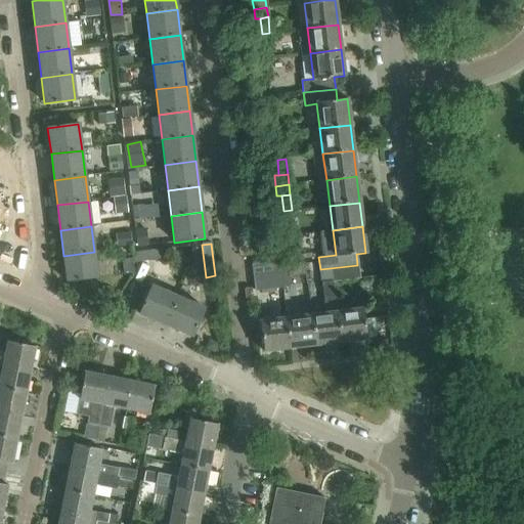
[(133,258),(133,262),(165,258),(164,249),(133,252),(133,258)]
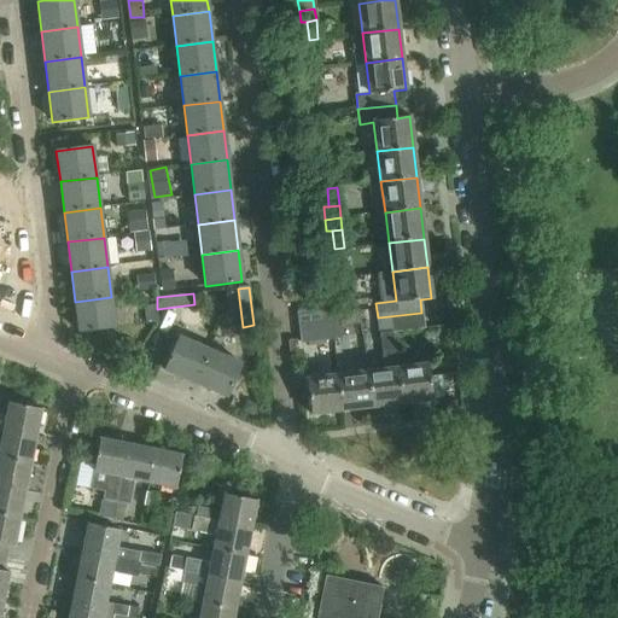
[(111,297),(75,302),(79,332),(115,327),(111,297)]
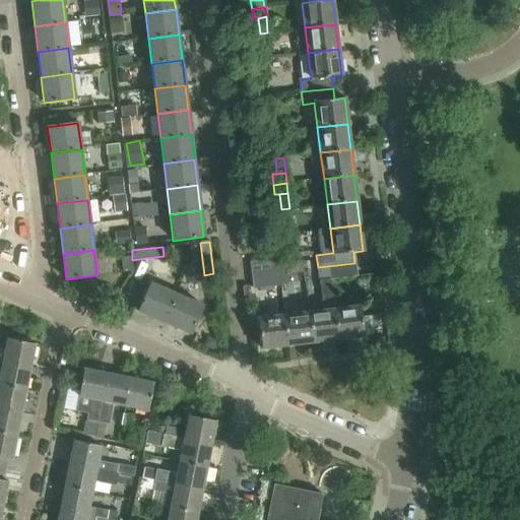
[(251,263),(252,275),(284,272),(283,259),(251,263)]
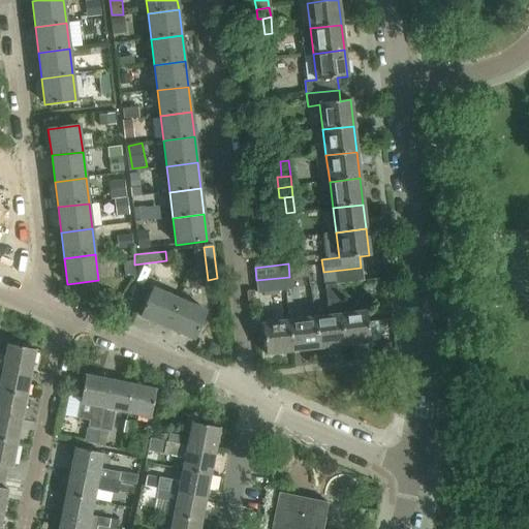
[(363,281),(361,268),(323,272),(324,285),(325,285),(336,284),(363,281)]
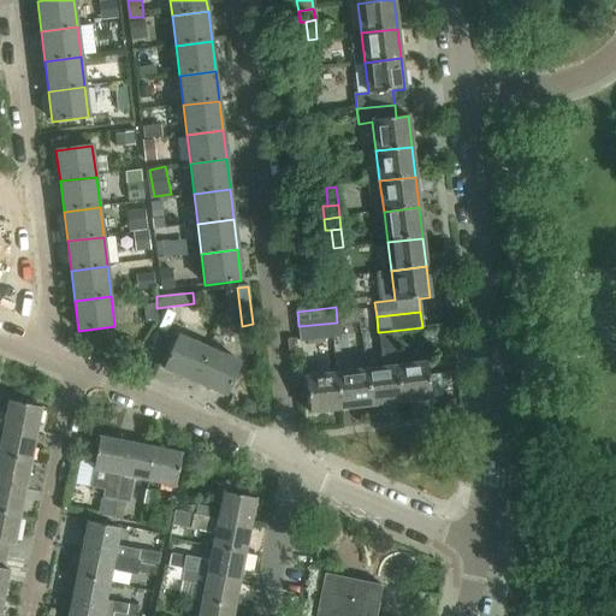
[(337,323),(298,326),(301,342),(339,337),(337,323)]
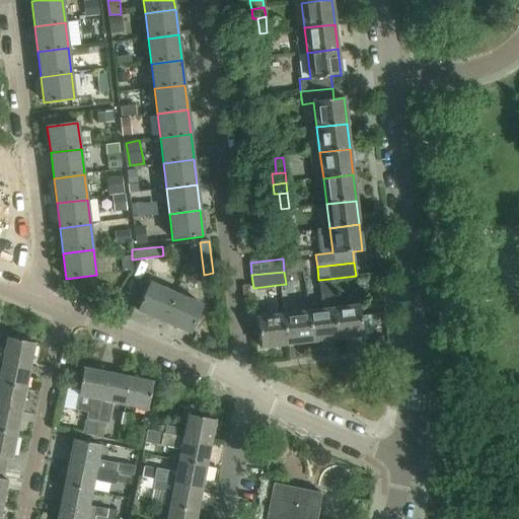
[(309,311),(313,342),(338,339),(334,308),(329,279),(319,280),(323,310),(309,311)]
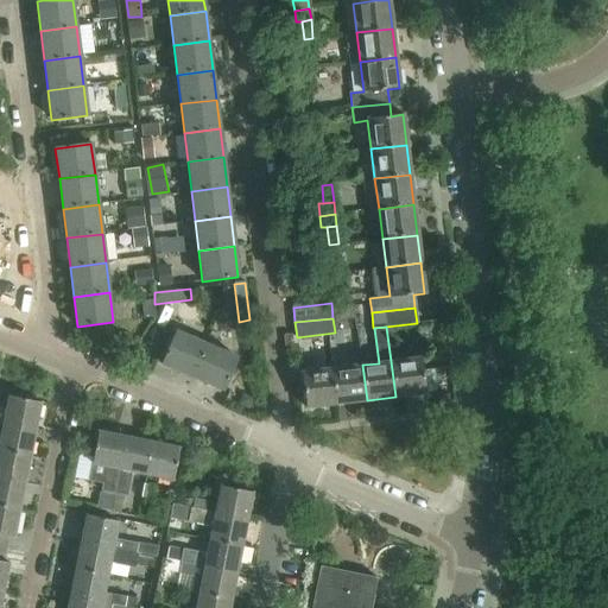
[(162,365),(192,378),(207,344),(176,331),(162,365)]
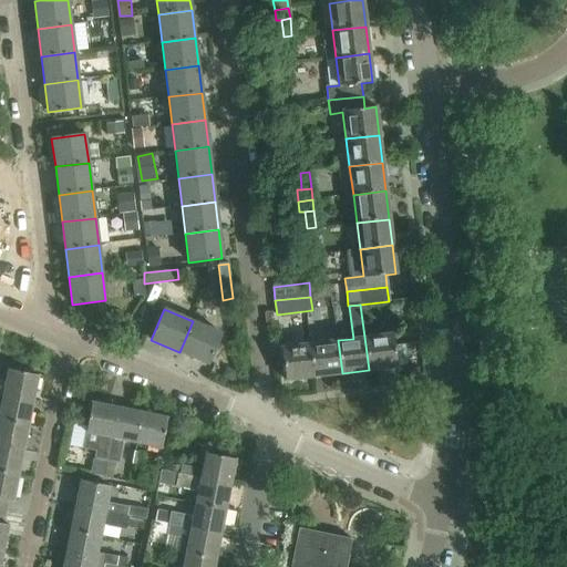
[(193,321),(179,352),(208,364),(222,333),(193,321)]
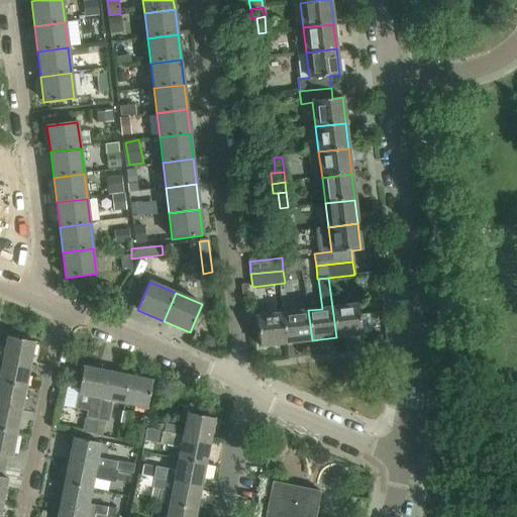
[(332,307),(336,337),(362,334),(357,304),(332,307)]
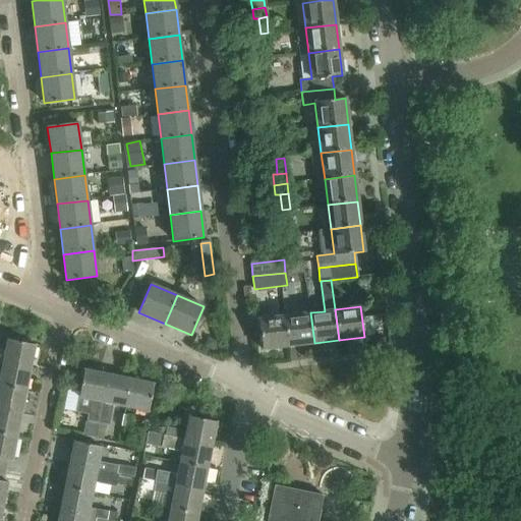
[(285,315),(289,346),(314,343),(310,312),(285,315)]
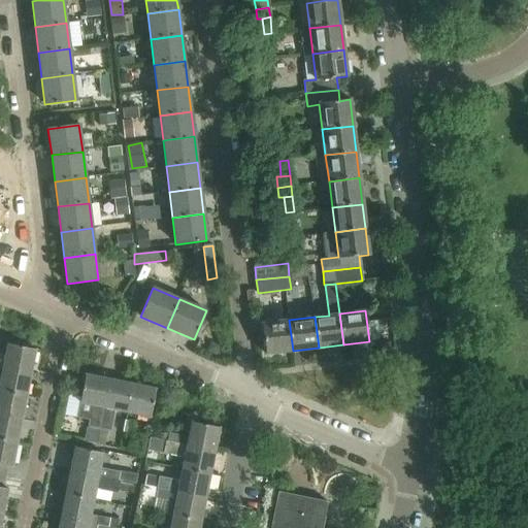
[(293,351),(289,320),(262,324),(265,354),(293,351)]
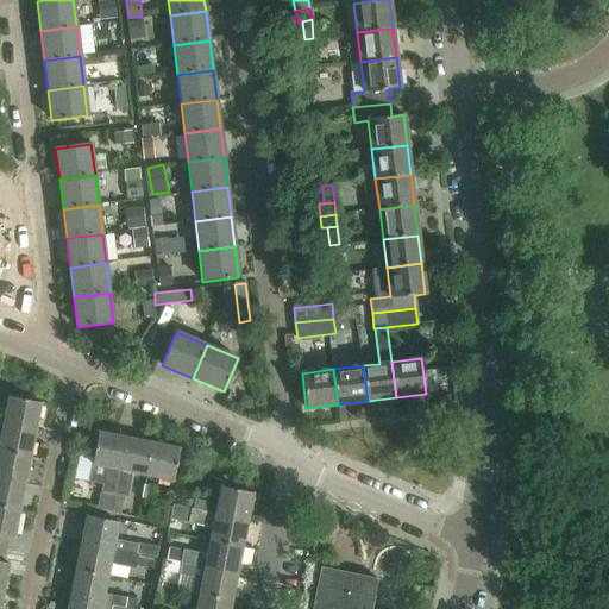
[(444,396),(439,401),(440,407),(451,406),(450,395),(444,396)]
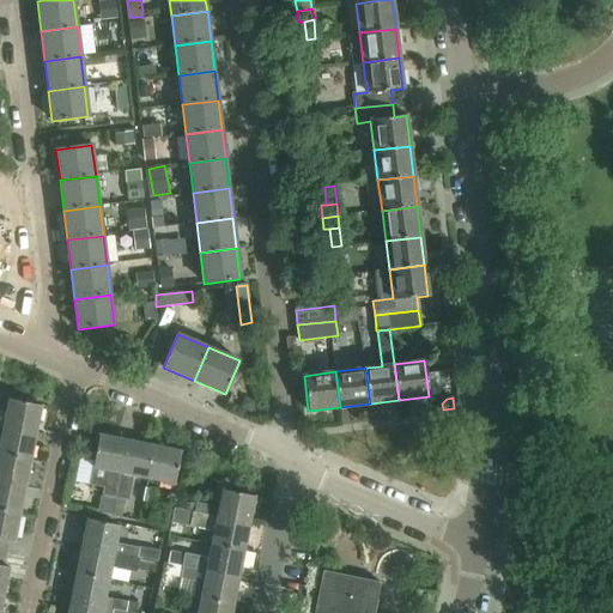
[(0,426),(35,435),(41,406),(8,400),(6,413),(0,412),(0,426)]
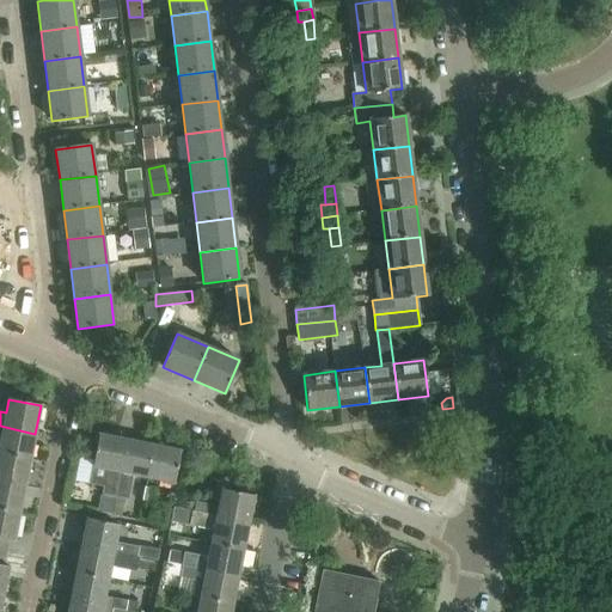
[(0,444),(0,454),(30,460),(35,434),(0,426),(0,435),(1,436),(0,444)]
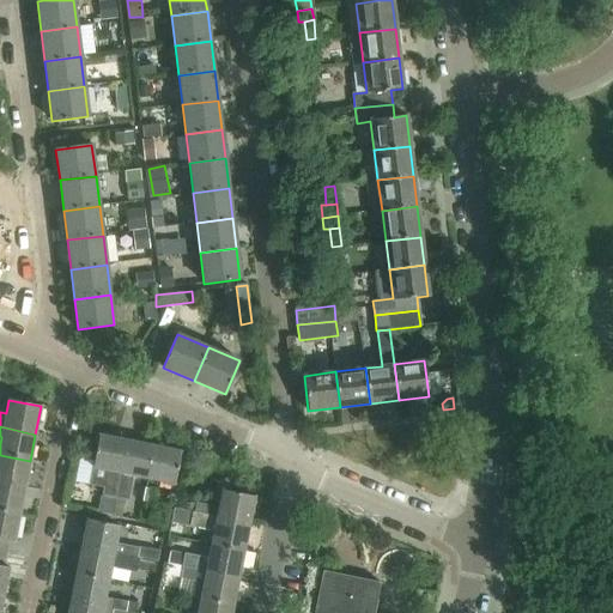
[(103,495),(115,497),(127,441),(98,436),(89,484),(104,487),(103,495)]
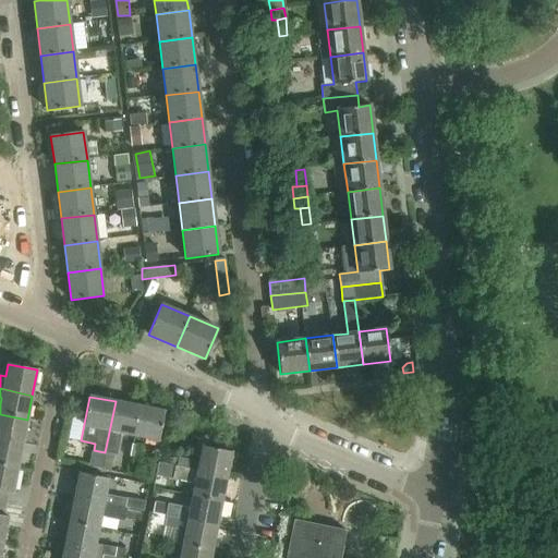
[(134,436),(140,407),(116,401),(105,452),(104,460),(110,461),(111,453),(117,455),(121,433),(134,436)]
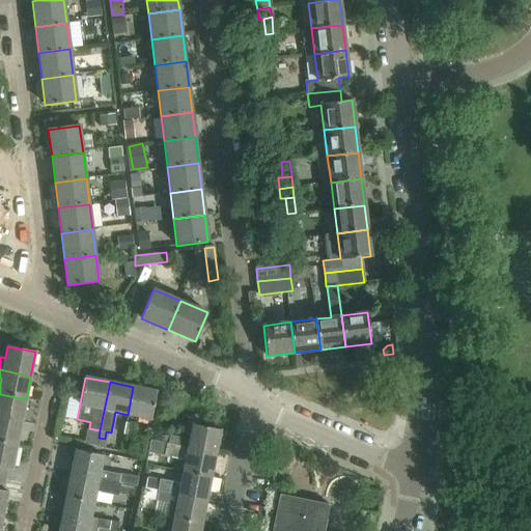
[(133,387),(128,415),(150,419),(157,392),(133,387)]
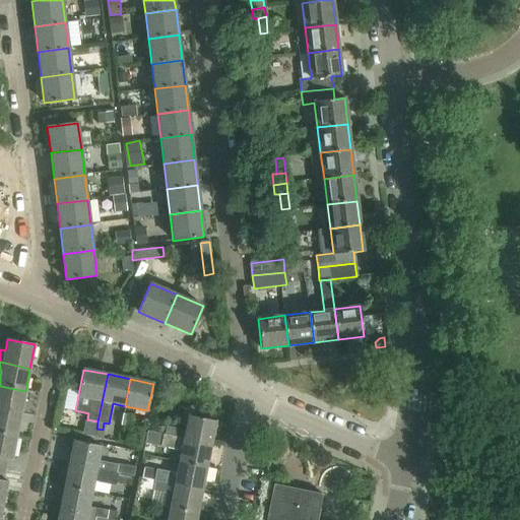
[(0,409),(21,413),(25,391),(0,386),(0,409)]
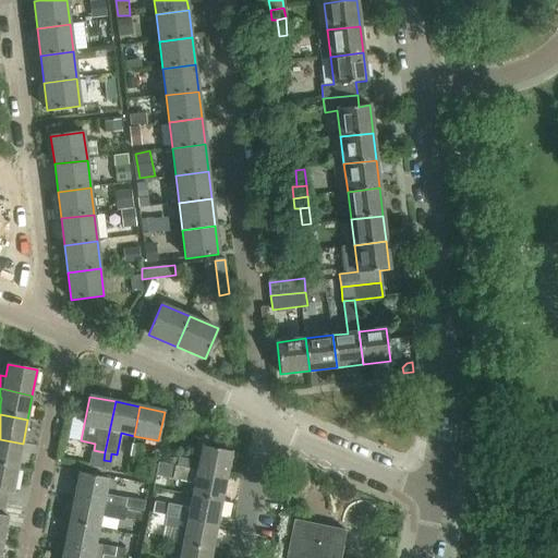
[(0,464),(17,469),(23,444),(0,439),(0,464)]
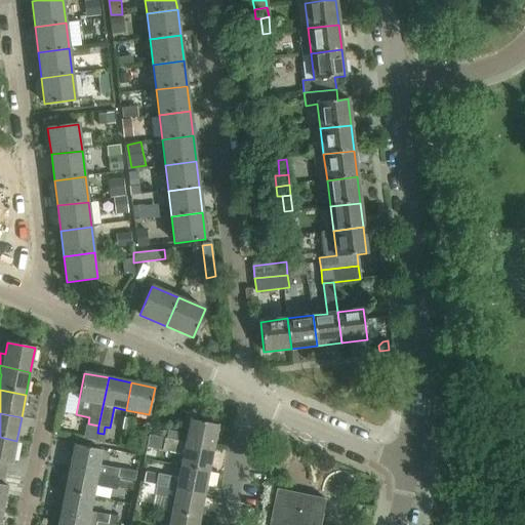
[(122,429),(132,431),(134,419),(125,417),(122,429)]
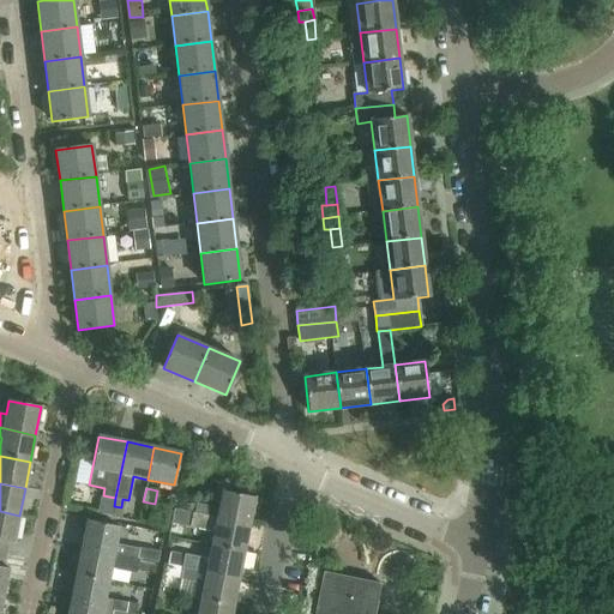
[(194,515),(248,525),(254,498),(222,492),(220,507),(197,503),(194,515)]
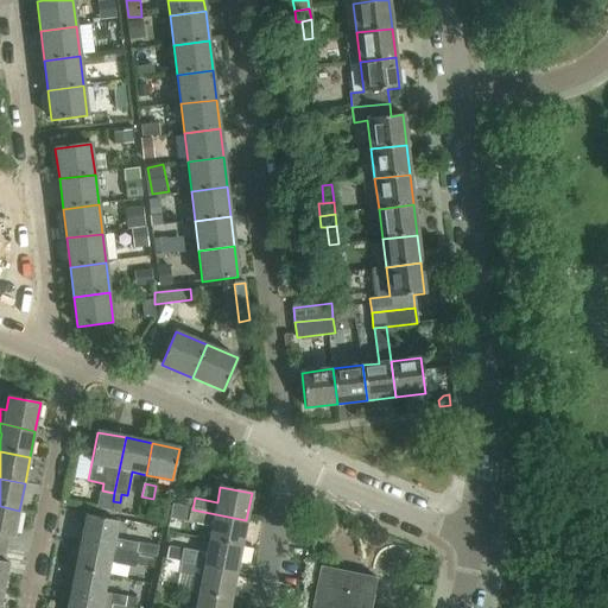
[(0,548),(11,551),(19,511),(0,506),(0,548)]
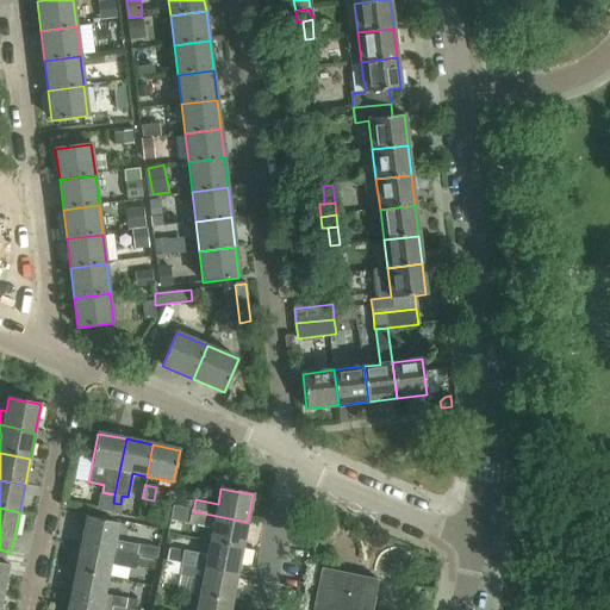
[(247,522),(193,511),(192,510),(188,524),(213,529),(210,542),(242,548),(247,522)]
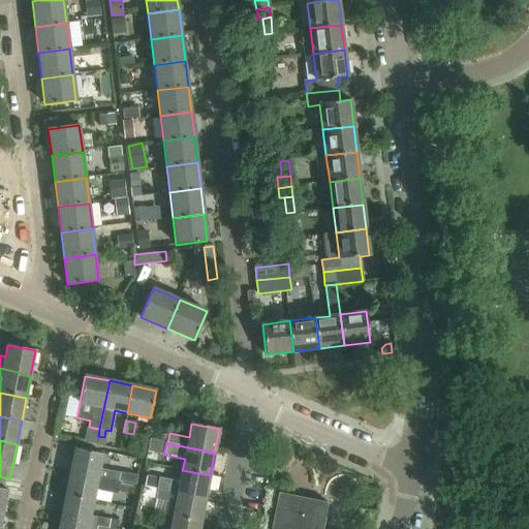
[(70,472),(120,483),(122,472),(109,470),(99,468),(102,455),(75,448),(70,472)]
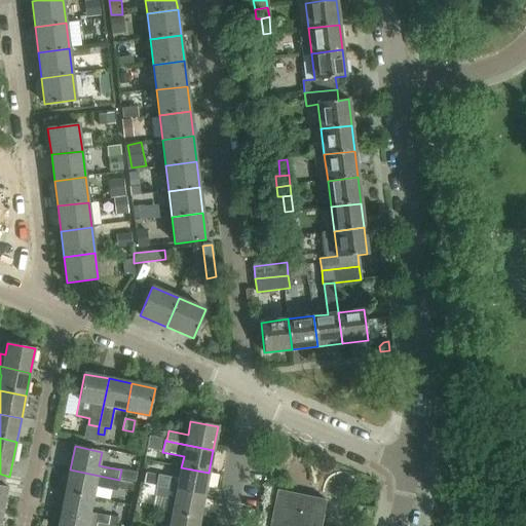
[(156,486),(203,495),(209,473),(181,467),(179,479),(158,475),(156,486)]
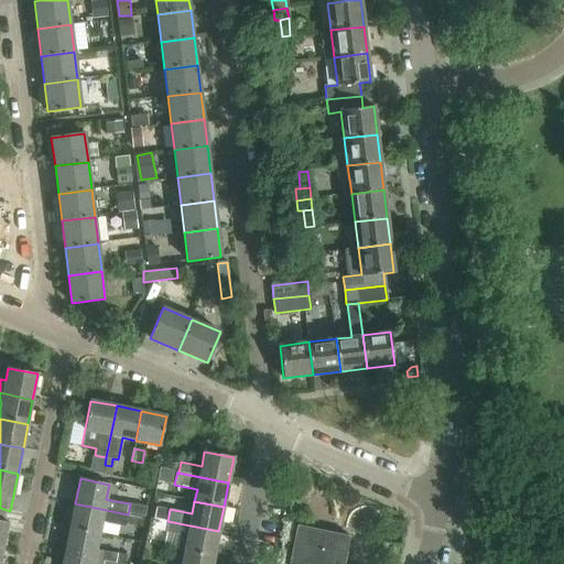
[(69,529),(99,534),(101,521),(125,527),(128,514),(75,503),(69,529)]
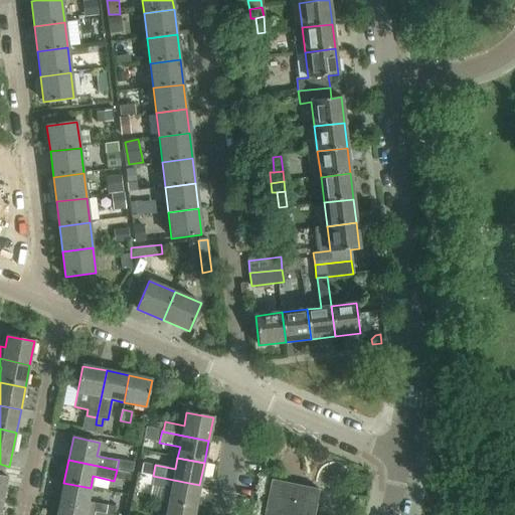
[(0,500),(2,501),(9,467),(0,464),(0,500)]
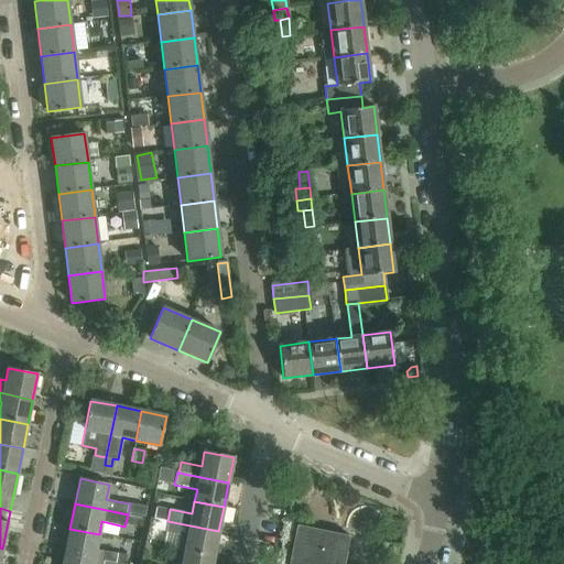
[(177,549),(184,551),(214,556),(218,531),(167,521),(166,532),(180,535),(177,549)]
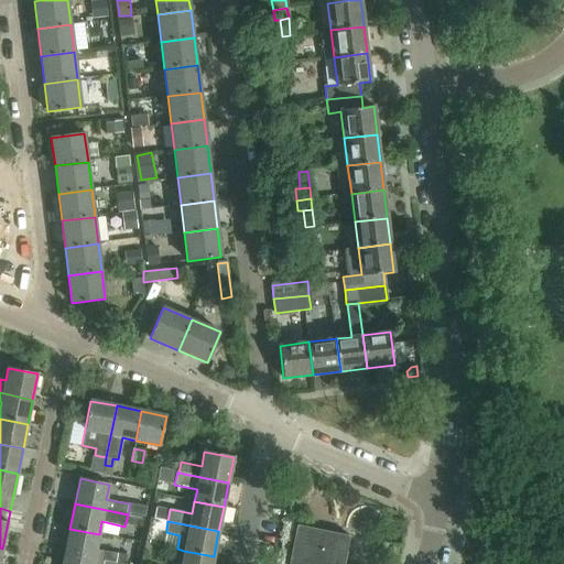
[(344,563),(349,537),(296,525),(289,563),(344,563)]
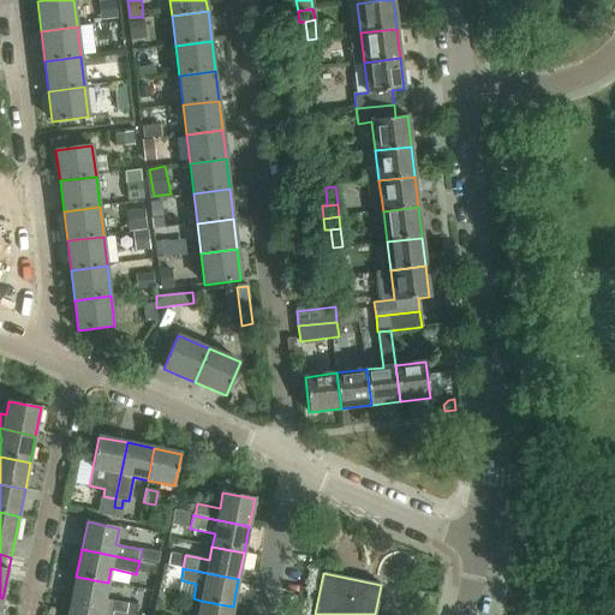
[(71,603),(126,614),(129,603),(105,598),(108,583),(76,577),(71,603)]
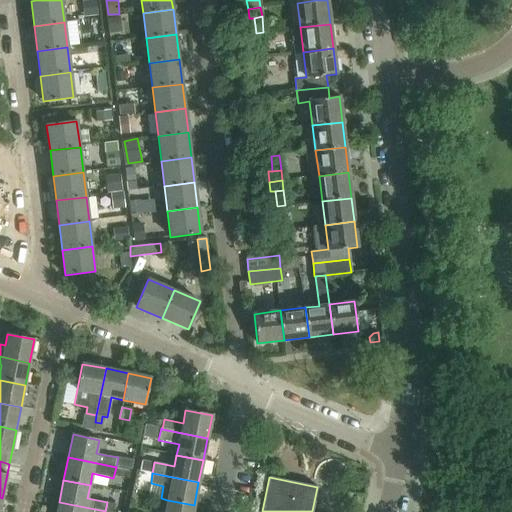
[(192,511),(194,505),(167,500),(165,511),(192,511)]
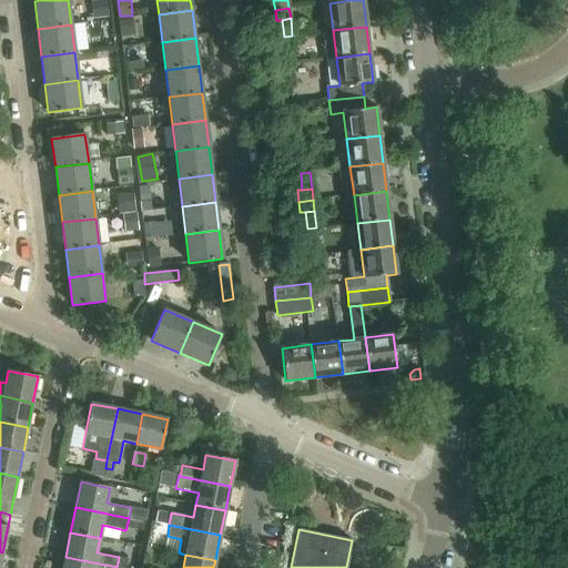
[(66,557),(62,567),(115,567),(117,567),(66,557)]
